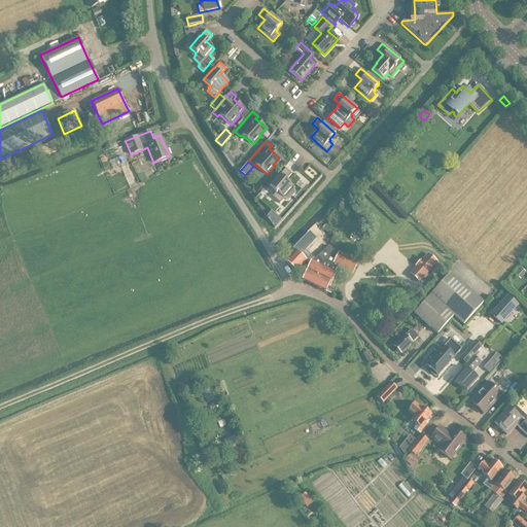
[(279,174),(269,186),(276,191),(274,192),(275,194),(273,197),(280,203),(284,198),(286,200),(288,200),(294,192),(294,190),(292,188),(293,187),(286,180),(291,174),(285,168),(280,174),(279,174)]
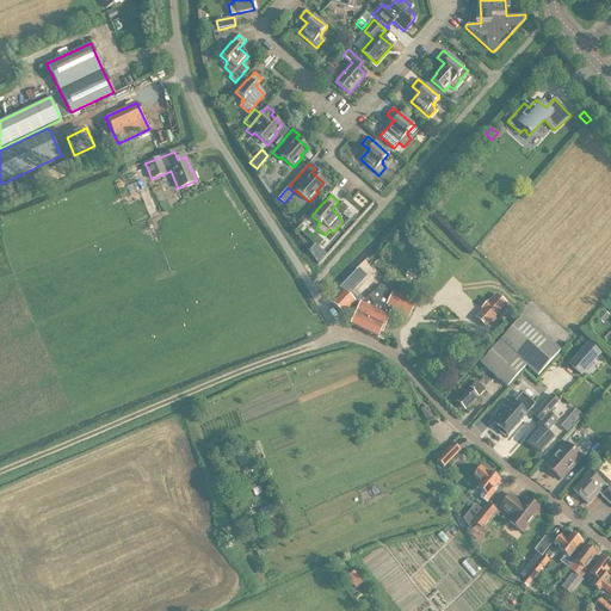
[(325,252),(320,247),(314,254),(319,259),(325,252)]
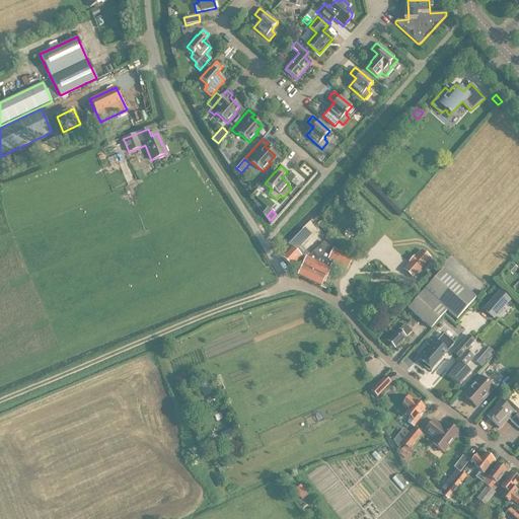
[(306,240),(315,230),(311,226),(302,236),(306,240)]
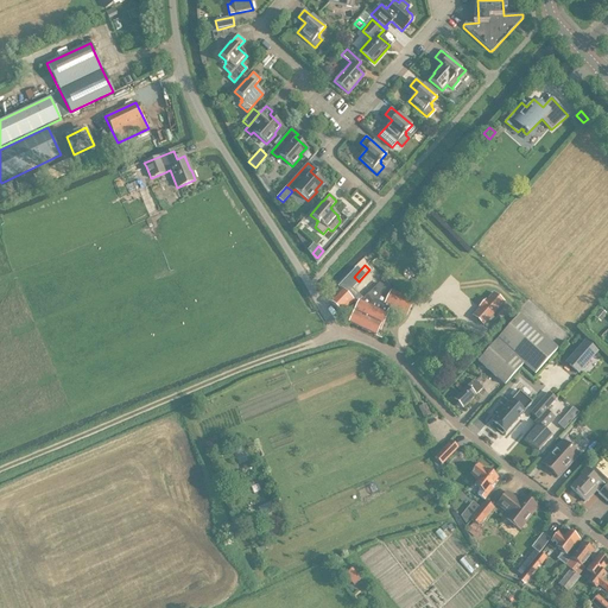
[(352,301),(359,292),(353,286),(356,282),(350,276),(339,289),(340,290),(329,302),(341,312),(352,301)]
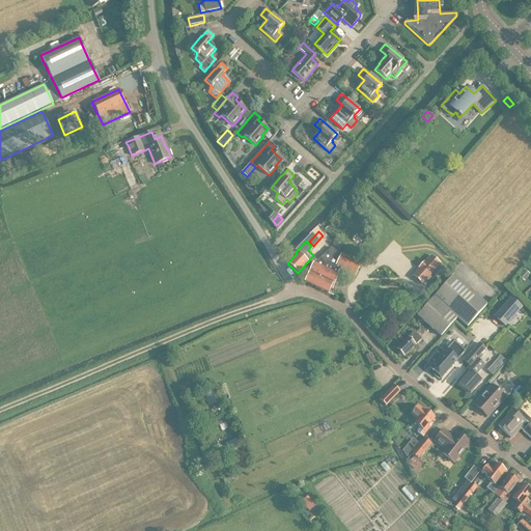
[(329,292),(339,271),(354,278),(361,262),(331,248),(312,266),(305,282),(329,292)]
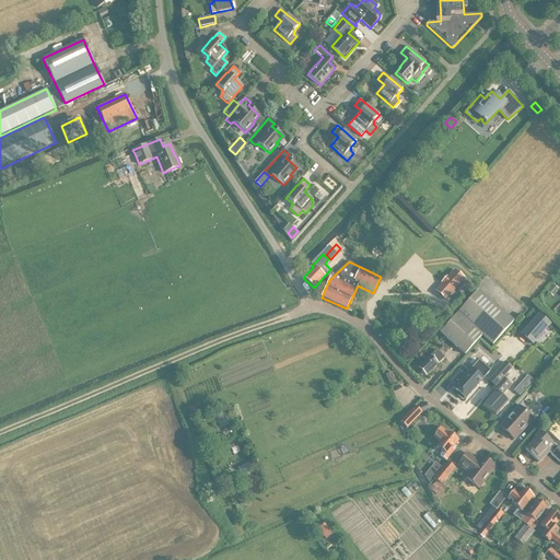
[(444,300),(463,278),(454,269),(434,291),(444,300)]
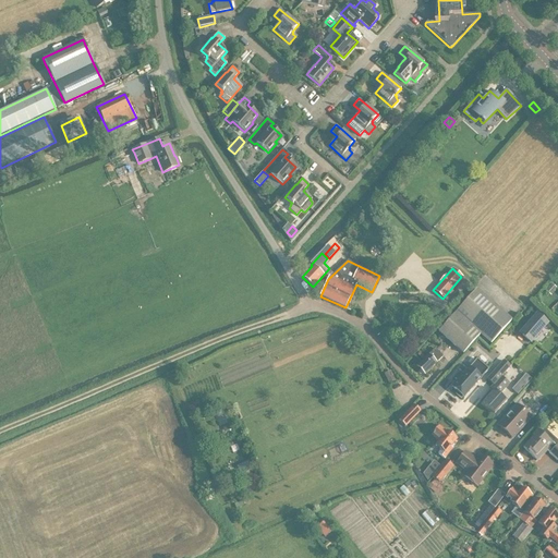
[(490,343),(511,320),(474,288),(455,311),(456,311),(438,331),(463,353),(481,334),(490,343)]
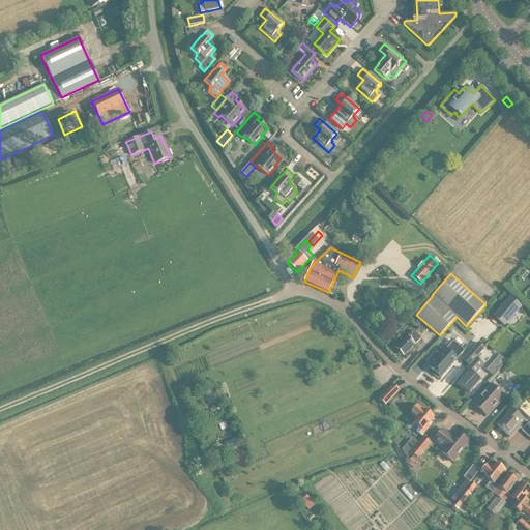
[(504,325),(521,306),(509,297),(493,316),(504,325)]
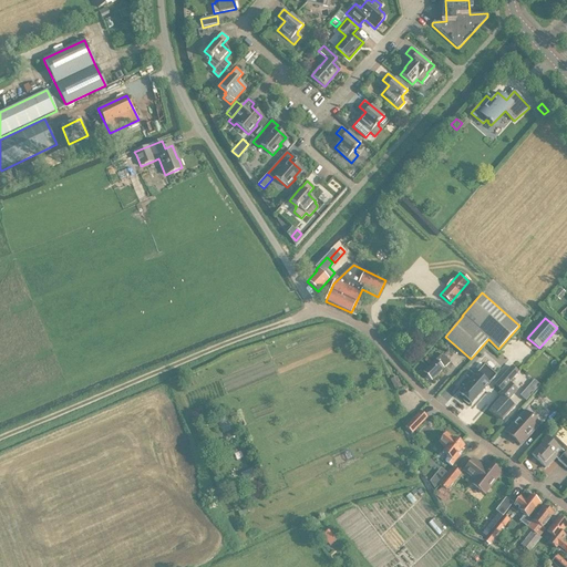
[(431,380),(450,362),(441,354),(423,372),(426,375),(426,377),(428,379),(431,380)]
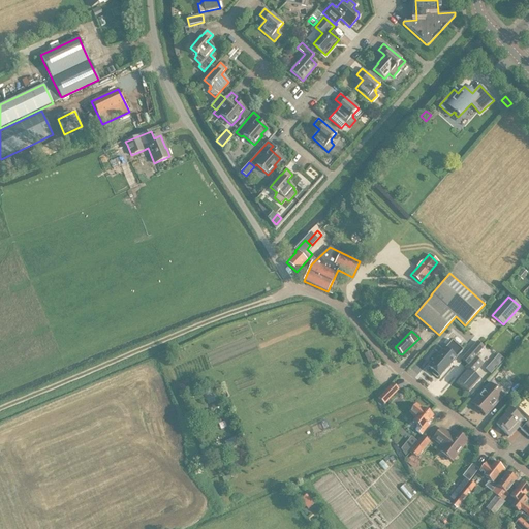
[(438,376),(439,377),(463,350),(452,340),(439,354),(436,352),(430,359),(433,361),(429,367),(432,370),(433,371),(432,373),(437,377),(438,376)]
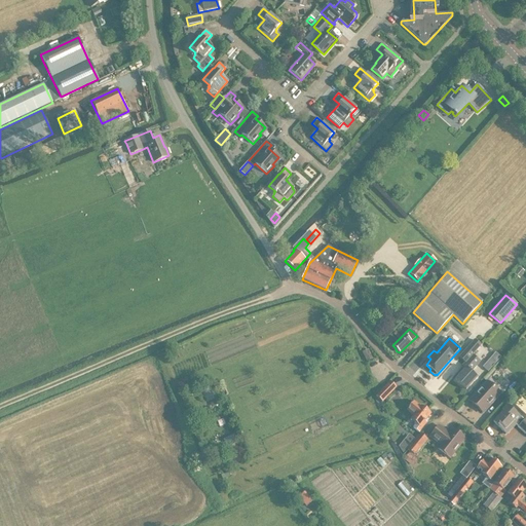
[(475,340),(458,358),(464,363),(462,366),(465,368),(454,380),(465,390),(477,378),(471,372),(479,362),(472,354),(480,345),(475,340)]
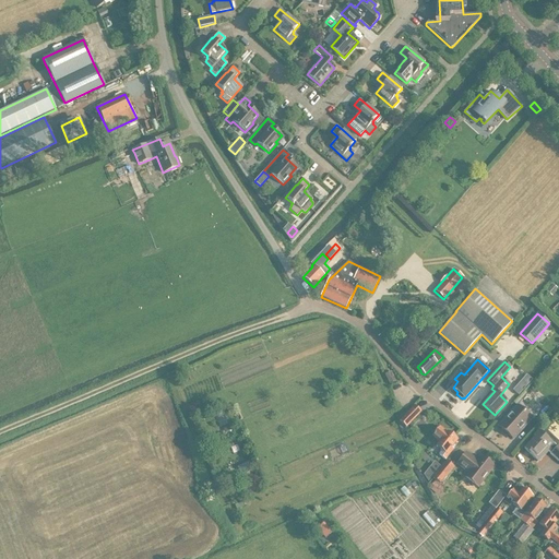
[(442,392),(451,384),(447,380),(439,388),(442,392)]
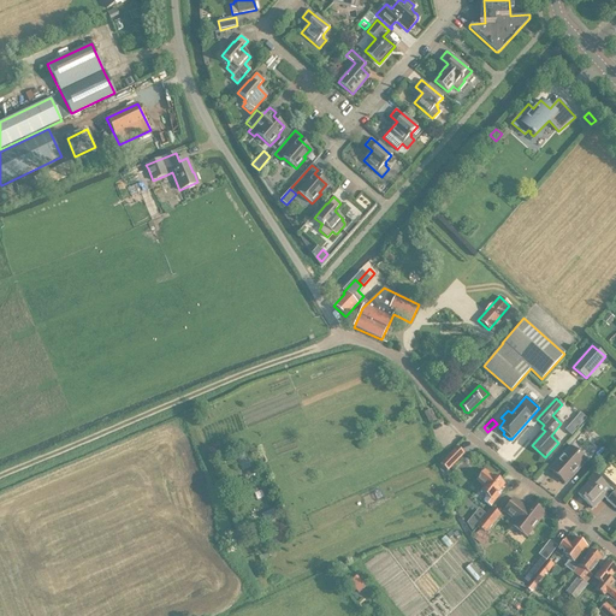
[(573,433),(579,427),(573,421),(567,427),(573,433)]
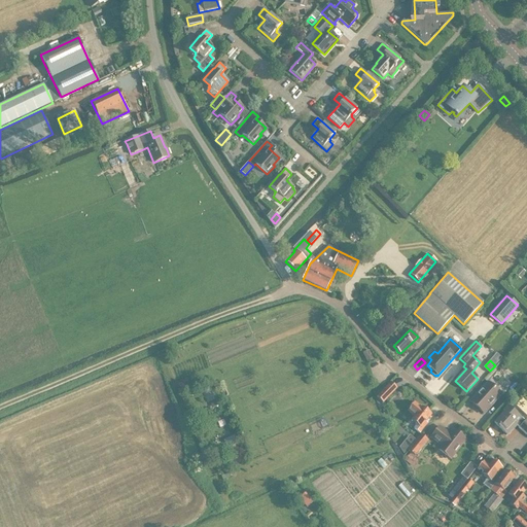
[(470,401),(483,414),(501,394),(488,382),(470,401)]
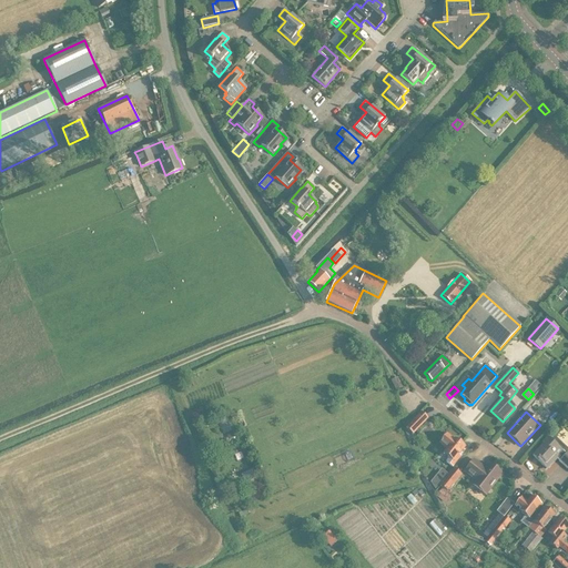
[(427,418),(421,413),(405,428),(412,435),(427,418)]
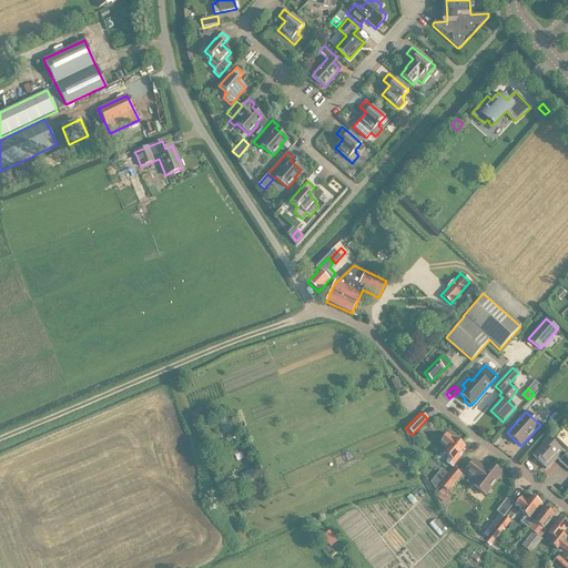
[(458,455),(465,447),(460,444),(462,443),(456,438),(456,439),(455,438),(454,439),(447,434),(439,444),(446,449),(443,453),(448,458),(446,462),(452,467),(460,456),(458,455)]
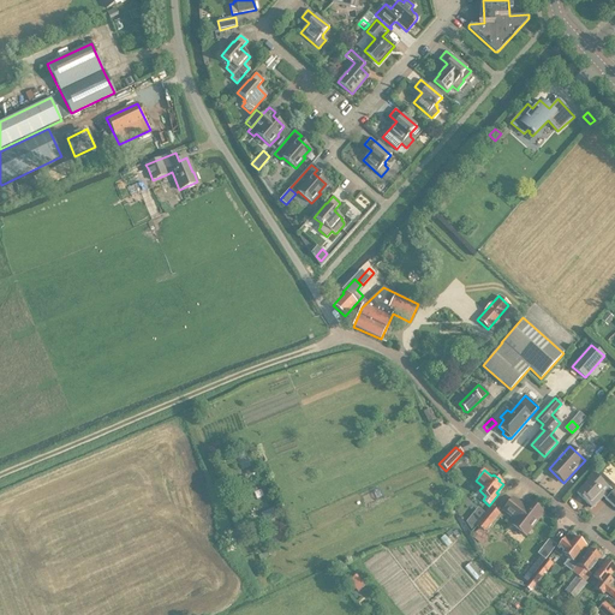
[(596,501),(601,495),(614,507),(614,485),(601,473),(597,477),(592,473),(586,481),(587,482),(577,494),(591,507),(596,502),(596,501)]
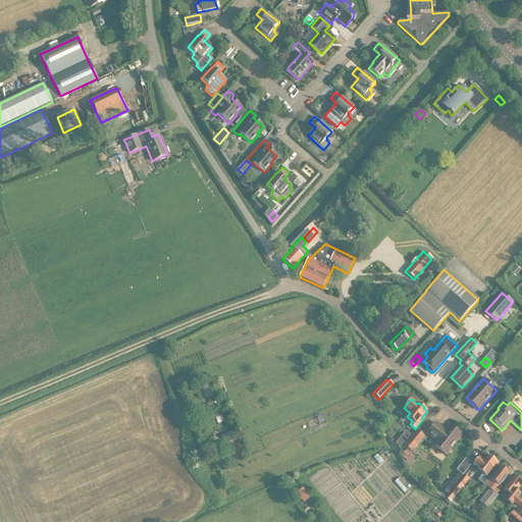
[(449,426),(446,430),(435,423),(427,433),(437,441),(434,446),(447,455),(462,436),(449,426)]
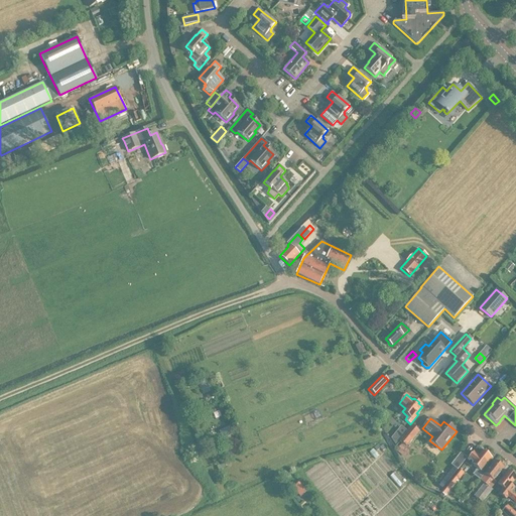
[(399,441),(400,441),(406,446),(418,430),(412,425),(399,441)]
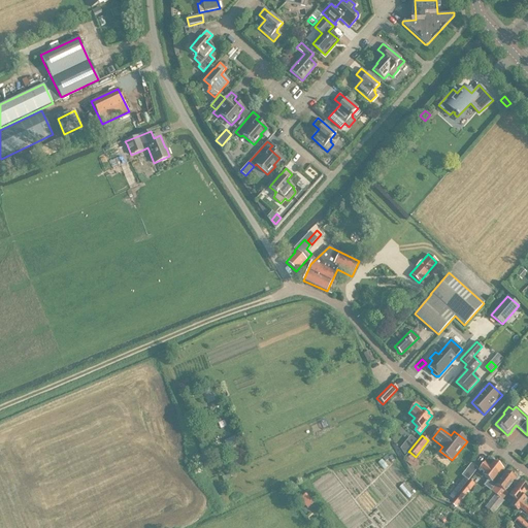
[(409,436),(399,449),(403,455),(415,440),(409,436)]
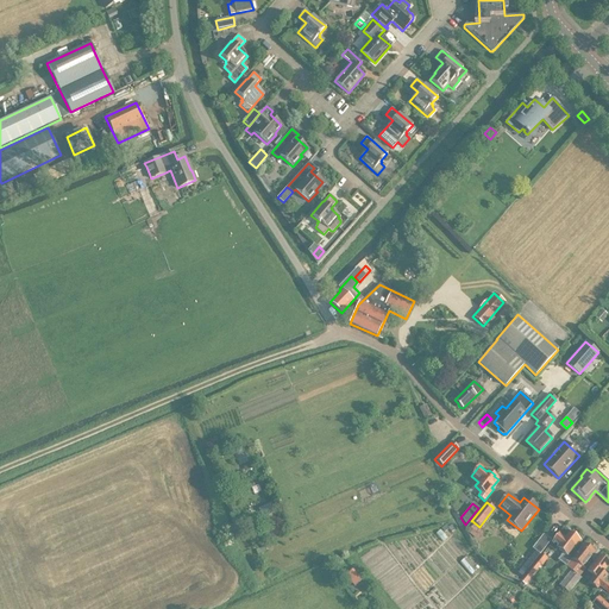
[(275,509),(262,515),(264,521),(277,515),(275,509)]
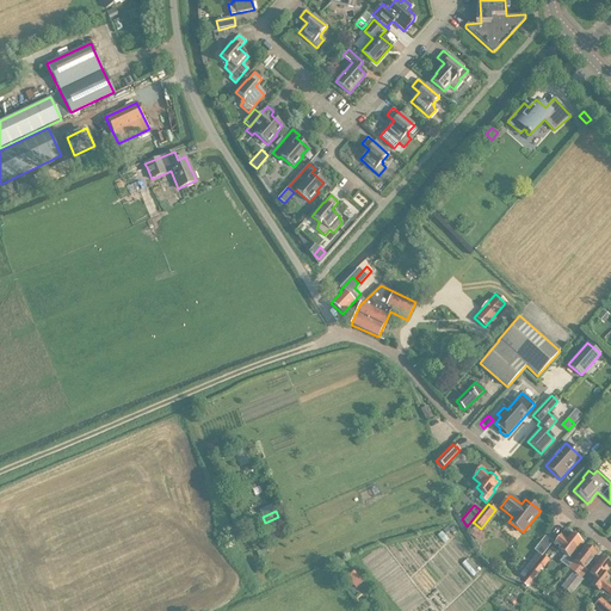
[(483,532),(475,525),(469,534),(477,541),(483,532)]
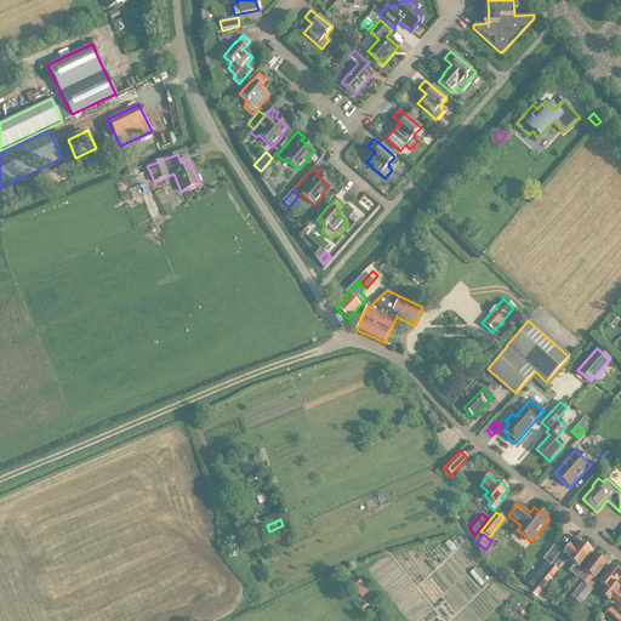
[(580,543),(575,551),(569,546),(560,558),(567,563),(569,559),(575,564),(569,571),(579,579),(585,571),(584,570),(588,563),(585,559),(591,551),(580,543)]
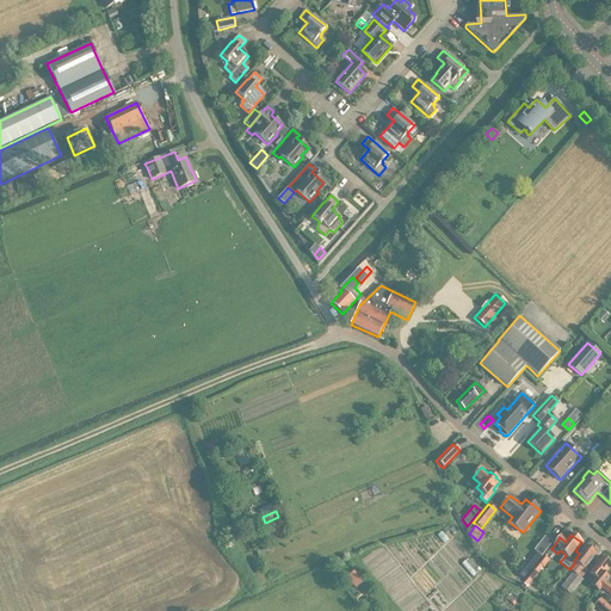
[(531,549),(539,555),(550,542),(542,536),(531,549)]
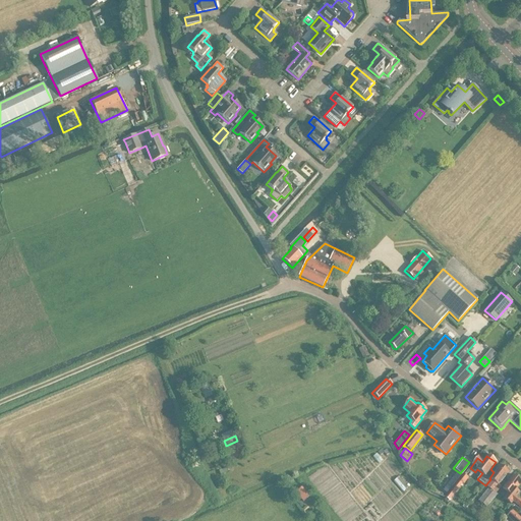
[(489,478),(490,479),(494,481),(478,501),(486,507),(497,495),(493,490),(498,485),(509,472),(500,465),(494,472),(489,478)]
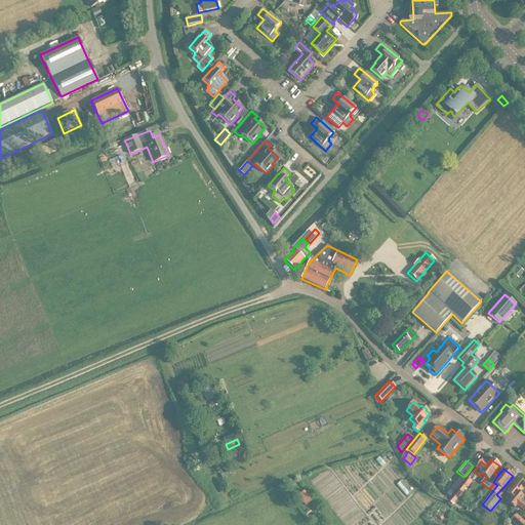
[(524,486),(516,479),(507,492),(512,496),(508,502),(515,508),(517,505),(524,511),(524,506),(519,501),(523,496),(520,493),(524,486)]
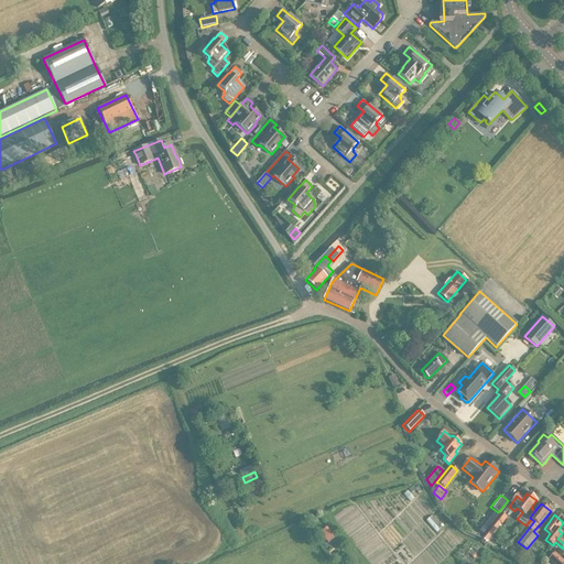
[(487,542),(501,523),(498,521),(484,539),(487,542)]
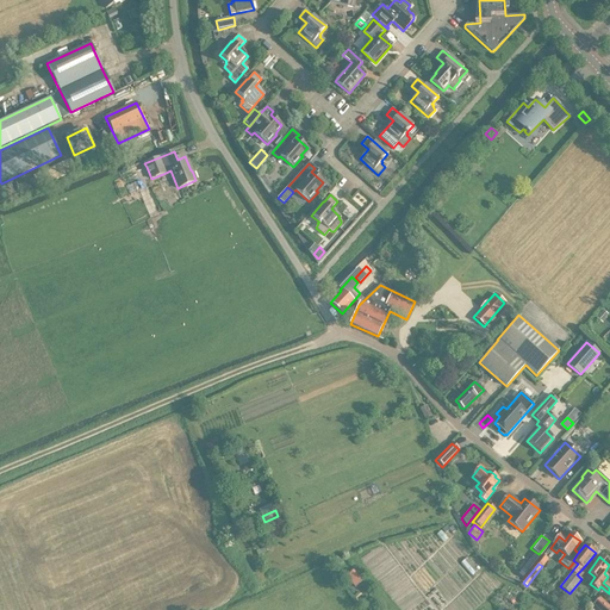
[(599,609),(609,609),(609,605),(601,597),(593,604),(599,609)]
